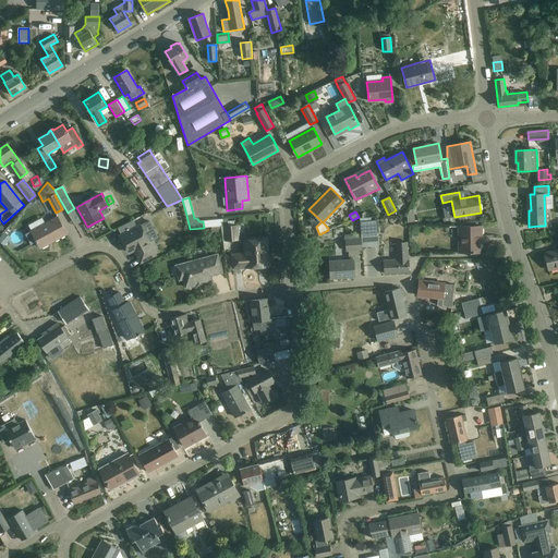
[(31,244),(36,242),(37,243),(40,247),(67,233),(61,225),(58,217),(32,231),(25,234),(31,244)]
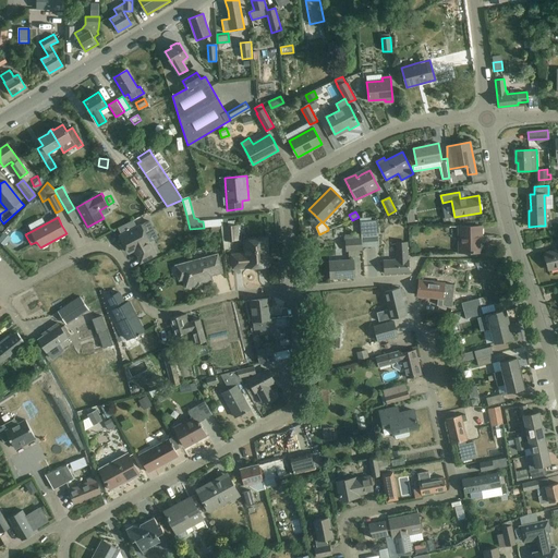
[(371,218),(360,218),(362,234),(378,233),(377,220),(372,220),(371,218)]
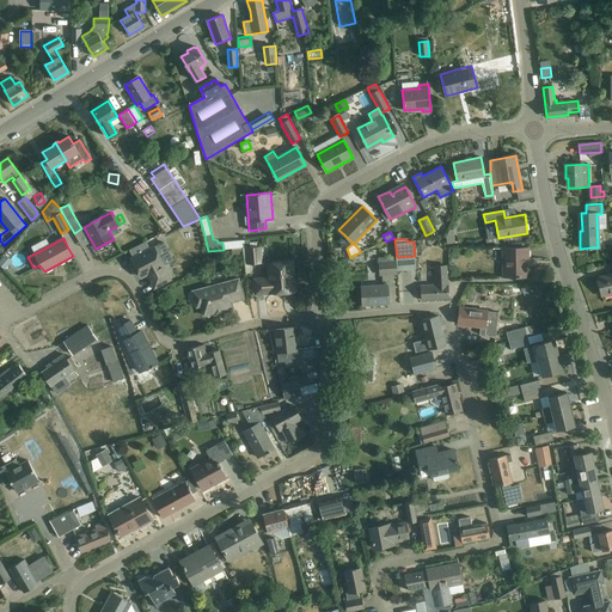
[(146,242),(129,250),(134,258),(132,259),(141,279),(148,275),(151,280),(148,281),(153,291),(170,282),(163,268),(165,267),(154,248),(151,250),(146,242)]
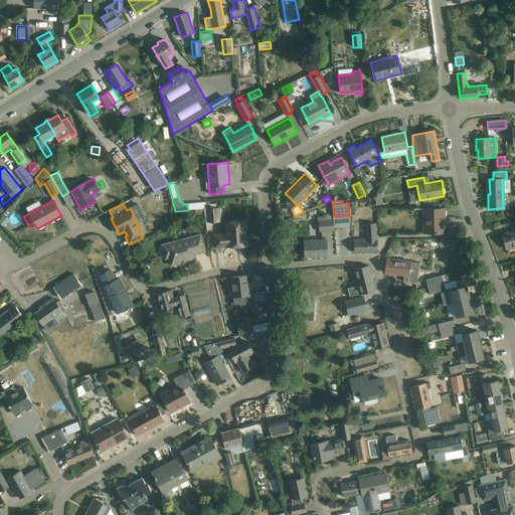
[(204,209),(206,221),(218,220),(218,208),(204,209)]
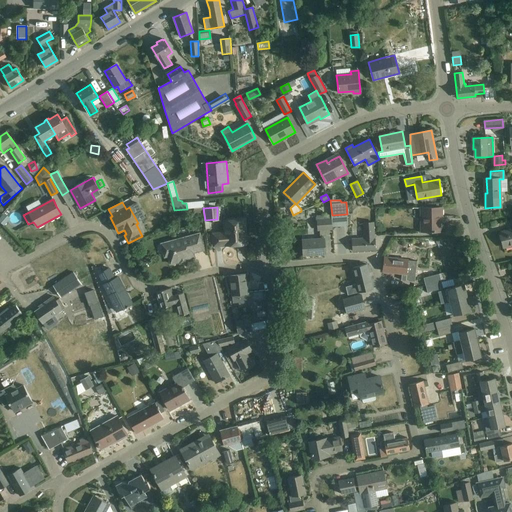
[(420,231),(430,231),(440,231),(440,217),(442,217),(442,208),(420,208),(420,231)]
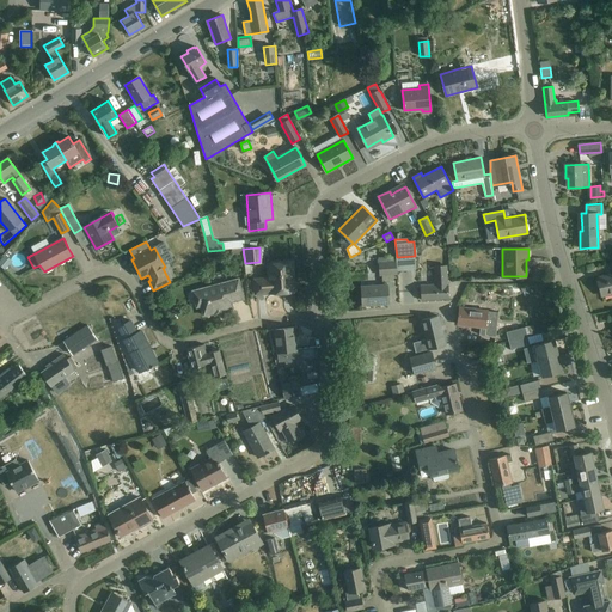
[(5,255),(0,259),(0,264),(5,269),(11,261),(5,255)]
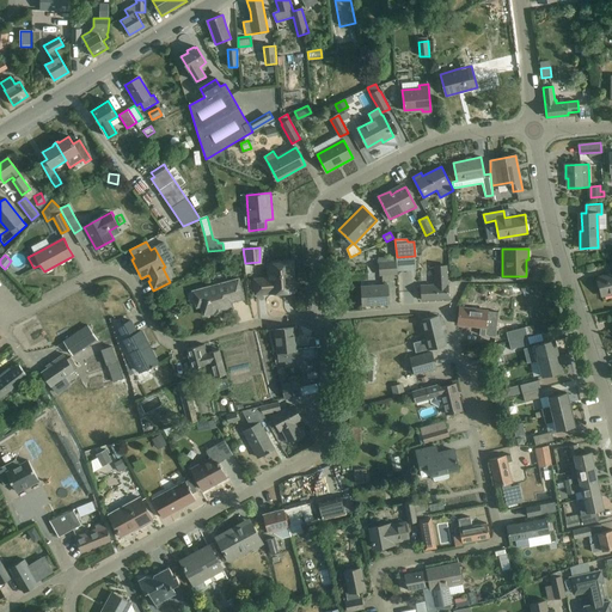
[(379,259),(380,275),(397,274),(396,256),(389,257),(389,258),(379,259)]
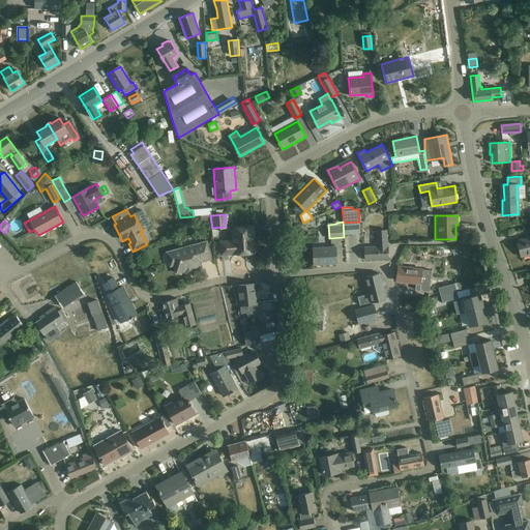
[(255,252),(254,238),(253,227),(232,229),(233,242),(228,243),(228,241),(221,242),(222,255),(255,252)]
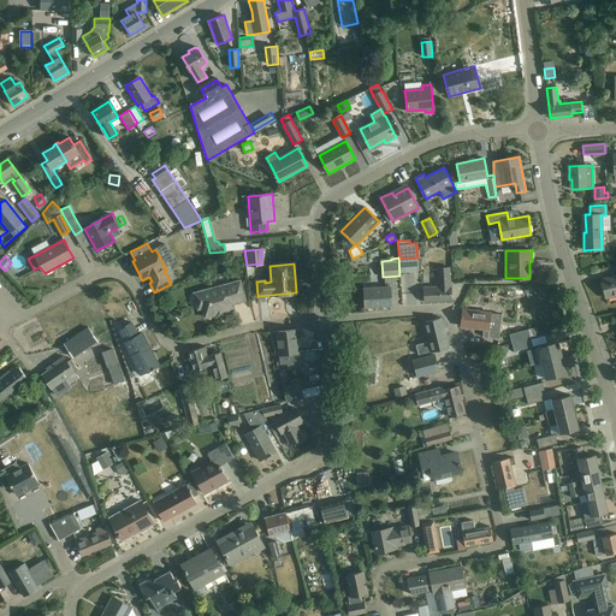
[(438,286),(424,288),(425,302),(451,301),(451,285),(450,285),(450,267),(438,268),(438,286)]
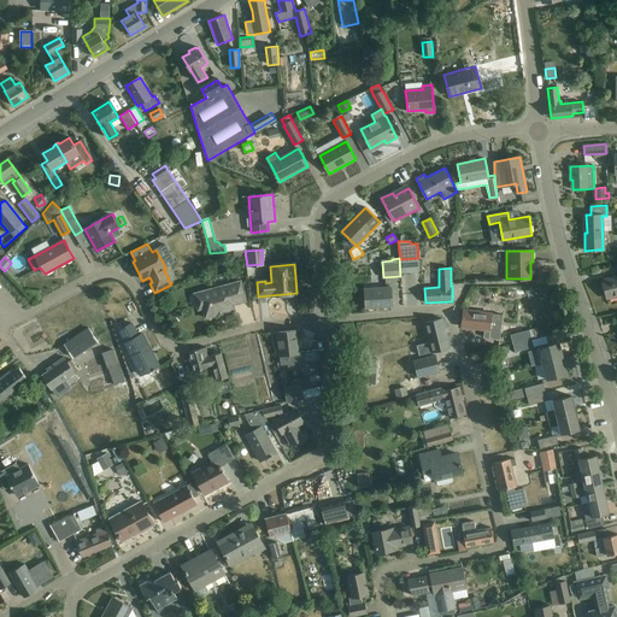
[(417,272),(404,272),(405,306),(417,306),(417,272)]
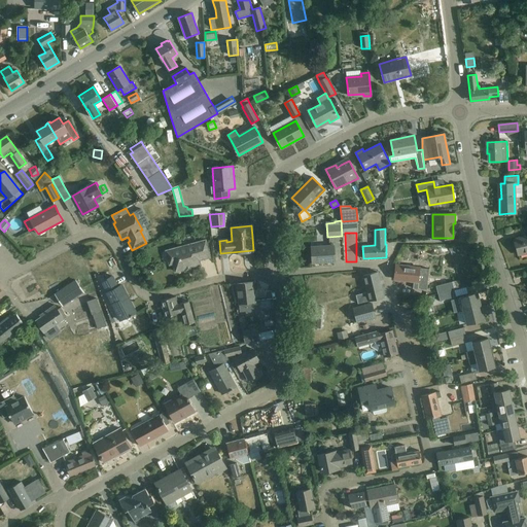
[(519,255),(526,252),(526,236),(515,239),(519,255)]
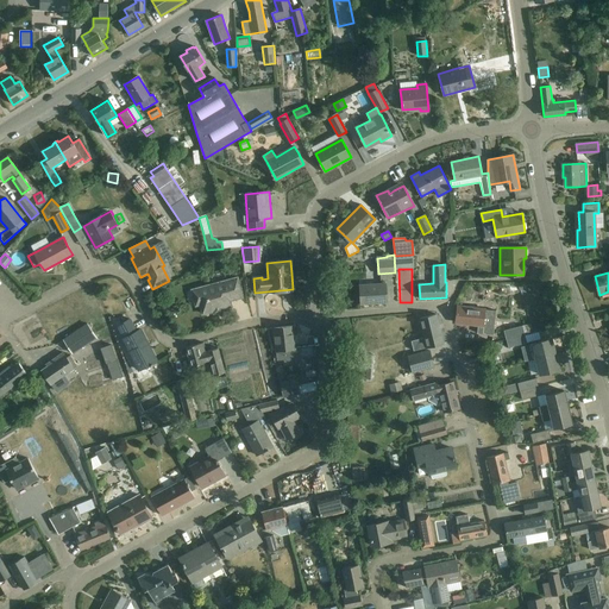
[(243,297),(239,286),(238,277),(207,286),(196,289),(202,314),(232,306),(230,301),(243,297)]
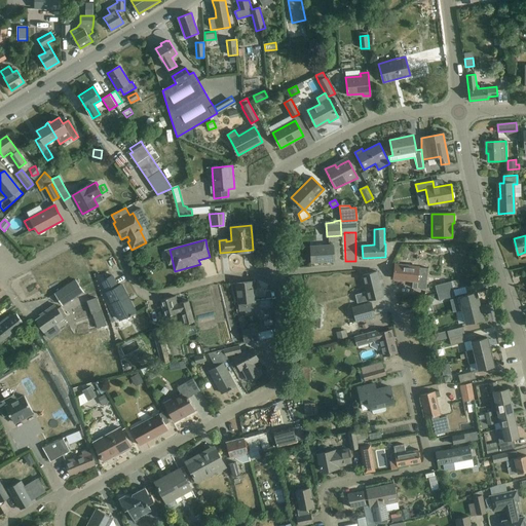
[(335,261),(334,251),(333,245),(310,247),(311,262),(335,261)]
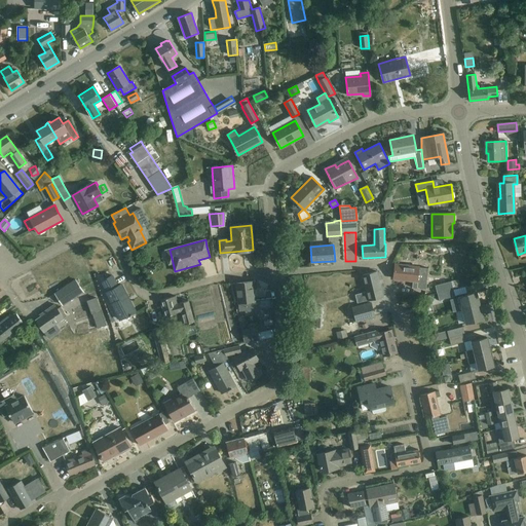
[(412,288),(422,289),(425,290),(427,268),(395,264),(393,278),(413,282),(412,288)]
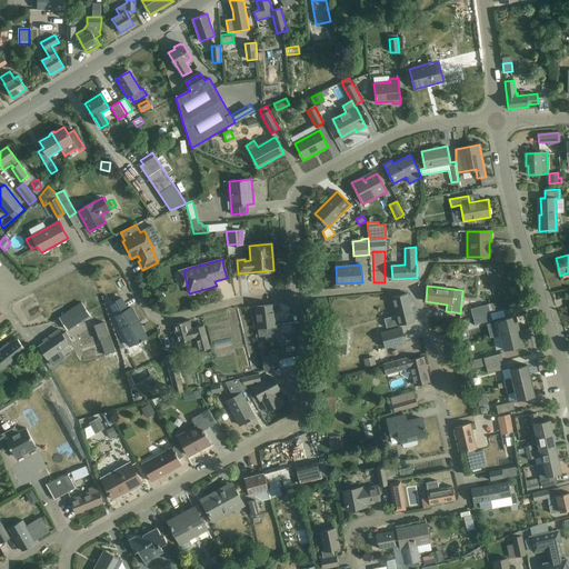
[(397,316),(389,318),(385,319),(387,327),(415,320),(408,293),(392,298),(397,316)]
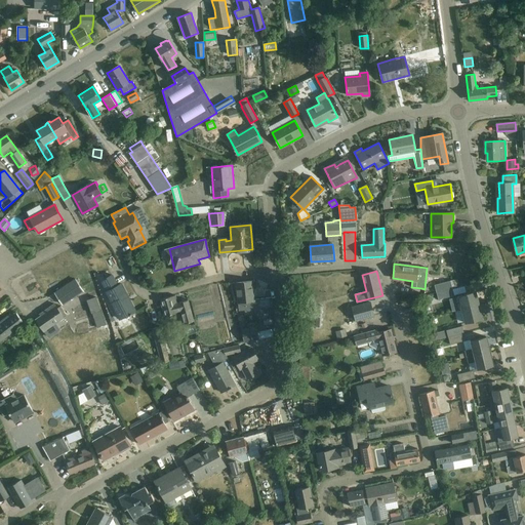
[(118,286),(112,275),(102,281),(107,291),(106,292),(119,319),(135,311),(122,284),(118,286)]
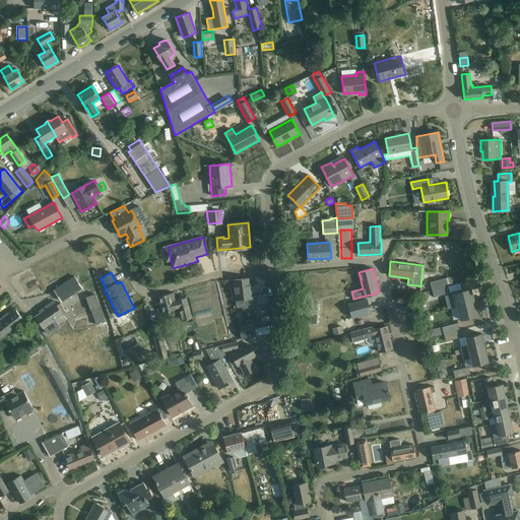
[(74,276),(54,289),(56,293),(61,301),(62,302),(82,288),(74,276)]
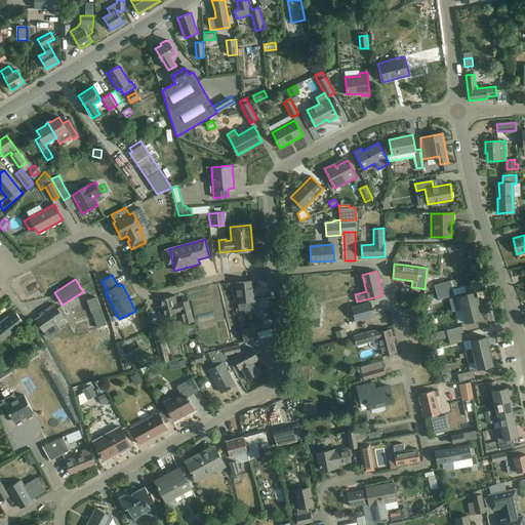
[(436,292),(451,288),(456,287),(455,280),(434,285),(436,292)]
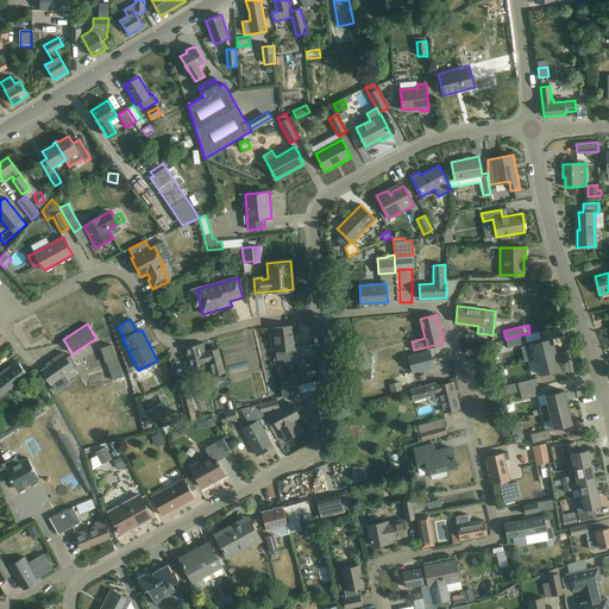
[(301,360),(300,347),(295,347),(293,326),(274,328),(277,358),(286,357),(287,362),(301,360)]
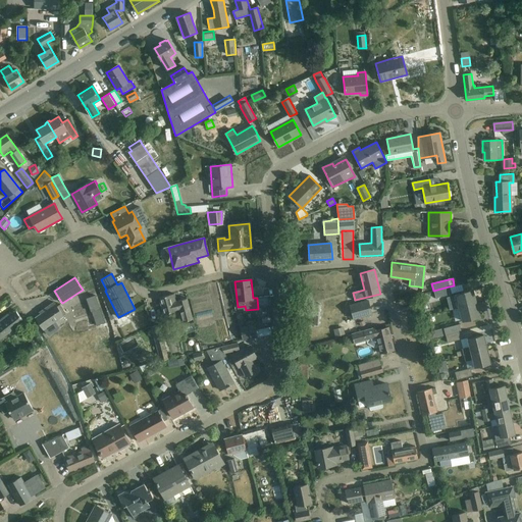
[(451,295),(450,288),(449,286),(433,291),(436,299),(451,295)]
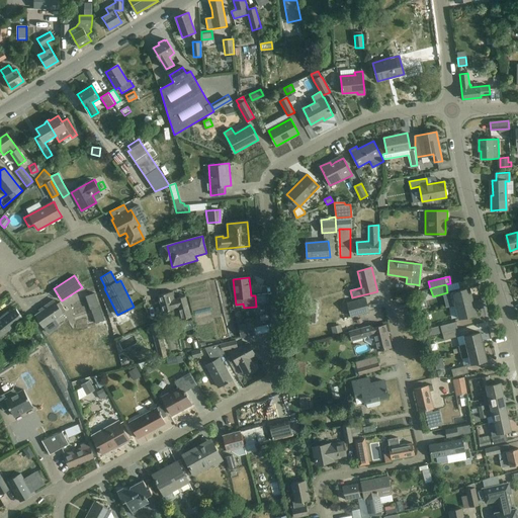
[(455,306),(472,301),(468,287),(452,292),(455,306)]
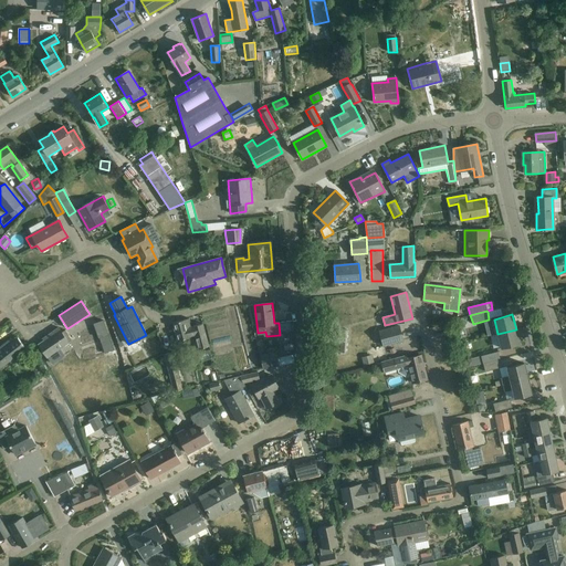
[(461,317),(458,324),(463,327),(468,322),(461,317)]
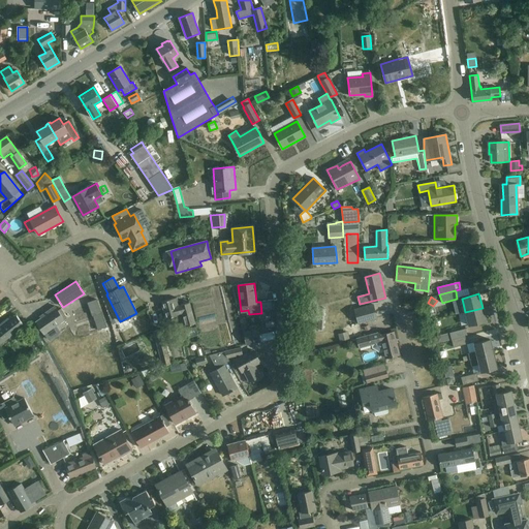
[(195,323),(192,312),(189,303),(179,306),(177,298),(161,302),(166,319),(182,314),(185,325),(195,323)]
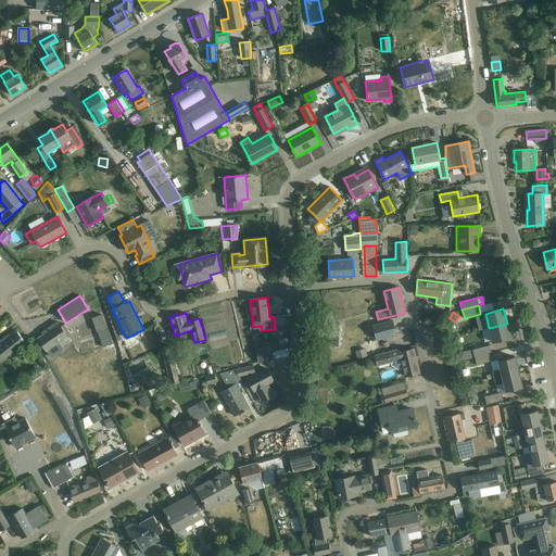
[(76,319),(76,327),(86,326),(89,351),(96,350),(91,317),(76,319)]
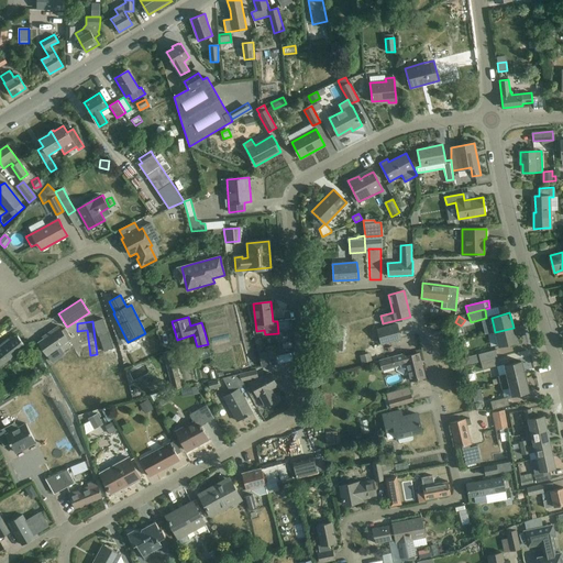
[(400,339),(397,324),(378,329),(382,343),(400,339)]
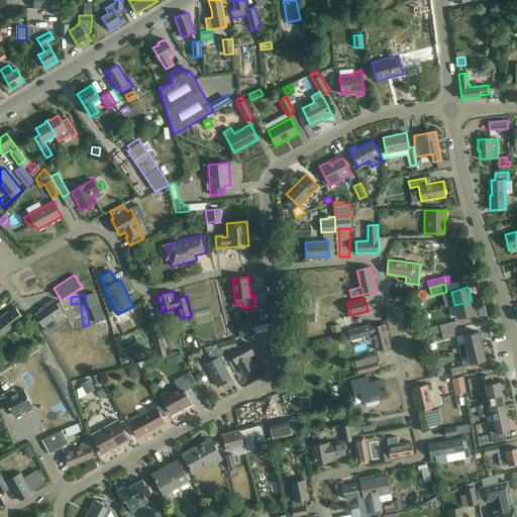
[(42,326),(52,320),(66,310),(60,301),(57,303),(54,299),(39,309),(40,311),(35,314),(42,326)]
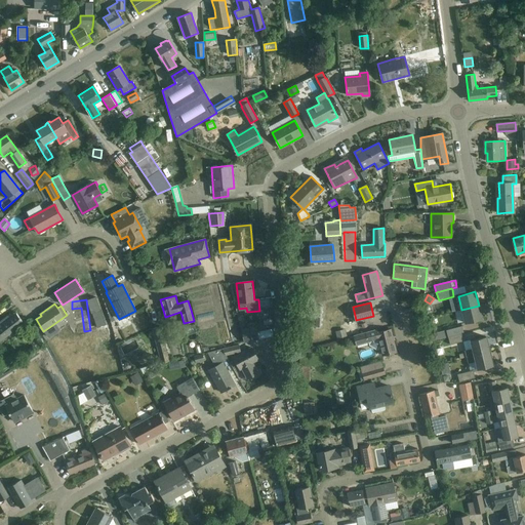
[(93,305),(94,322),(103,322),(103,305),(93,305)]
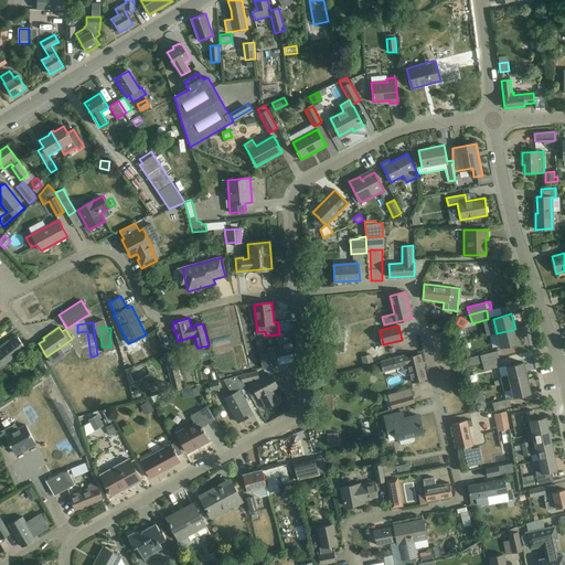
[(519,343),(515,329),(497,333),(500,348),(519,343)]
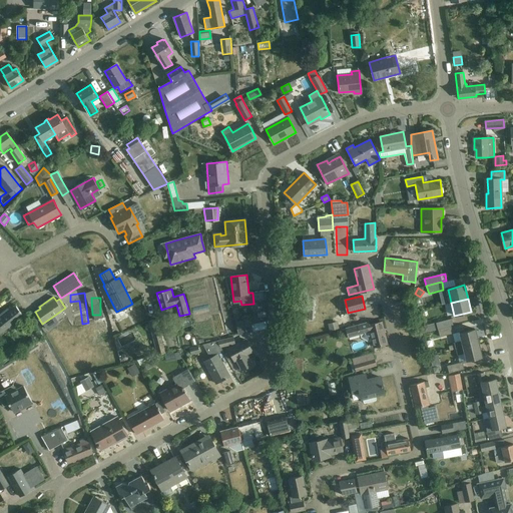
[(0,334),(15,322),(23,316),(16,306),(11,309),(10,308),(4,312),(6,315),(0,320),(0,334)]
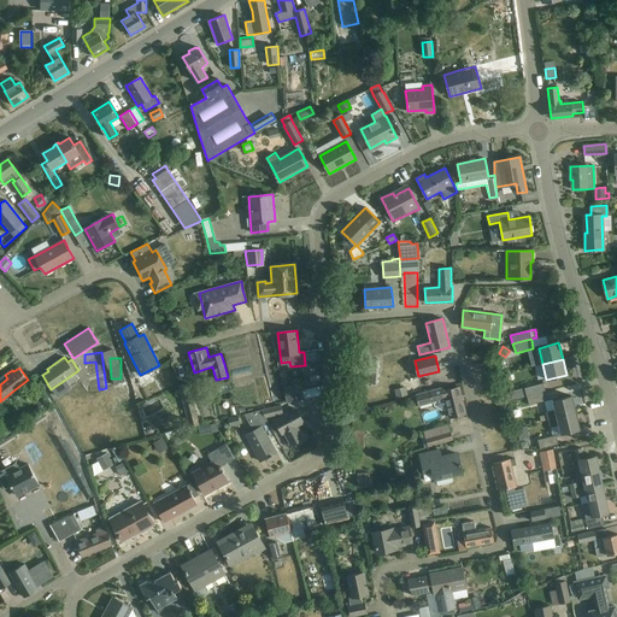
[(524,388),(527,397),(545,392),(542,383),(524,388)]
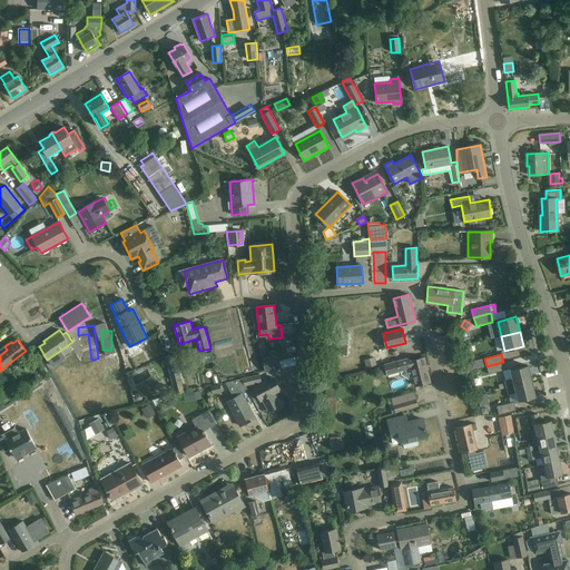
[(184,392),(179,374),(174,355),(166,357),(170,376),(176,394),(184,392)]
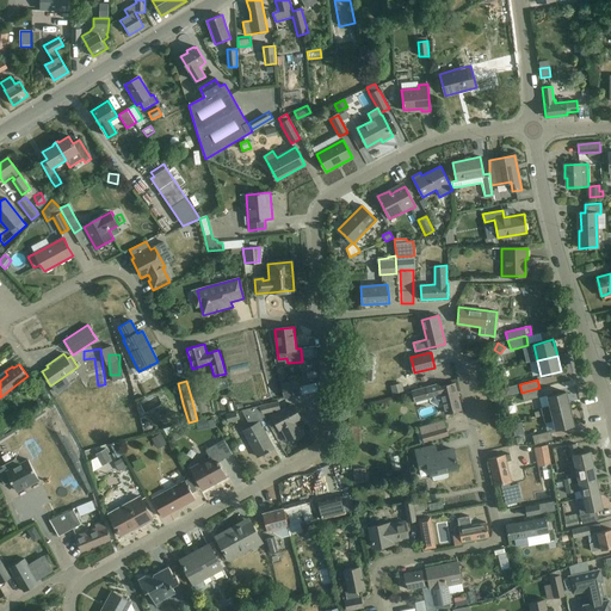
[(297,381),(281,384),(284,399),(301,395),(297,381)]
